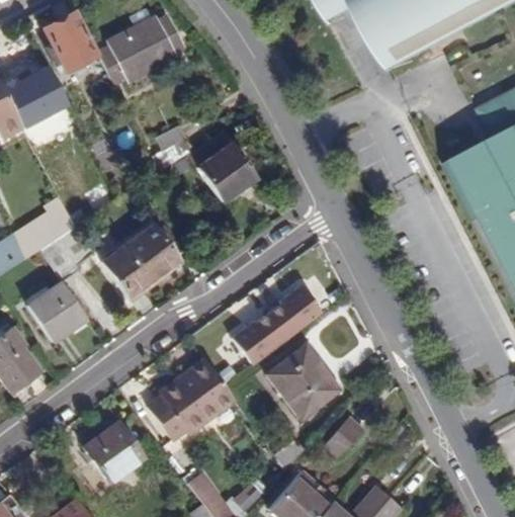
[(324,0),(338,28),(364,12),(396,69),(514,8),(514,0),(324,0)]
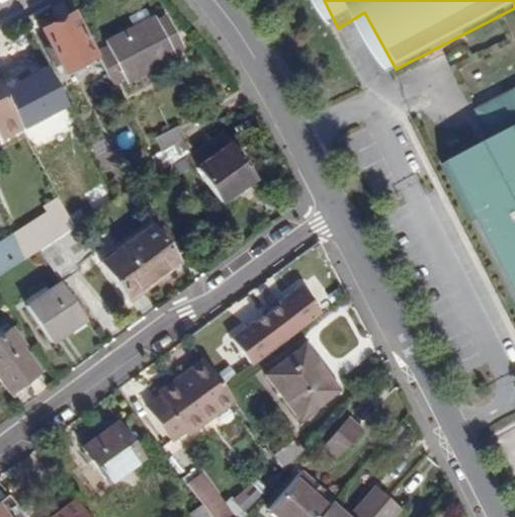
[(95,55),(74,12),(40,28),(50,45),(60,65),(63,71),(95,55)]
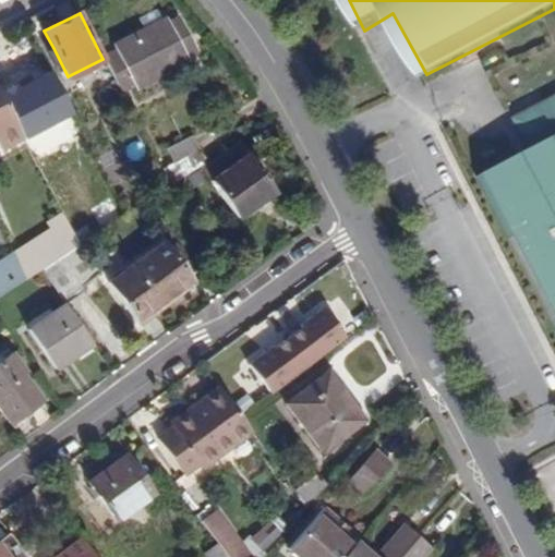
[(118,48),(106,55),(124,89),(136,84),(139,88),(192,60),(190,55),(197,50),(180,15),(171,20),(169,16),(116,45),(118,48)]
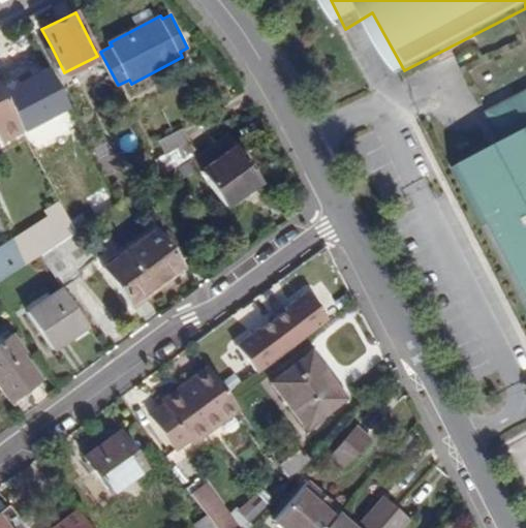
[(61,66),(51,45),(44,49),(55,69),(61,66)]
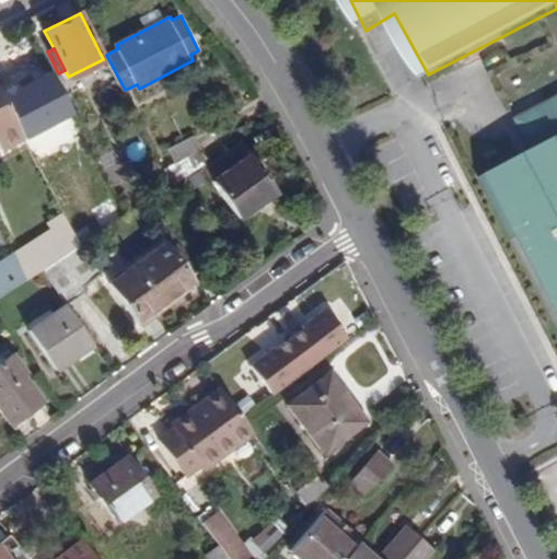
[(0,53),(0,88),(2,92),(16,84),(1,53),(0,53)]
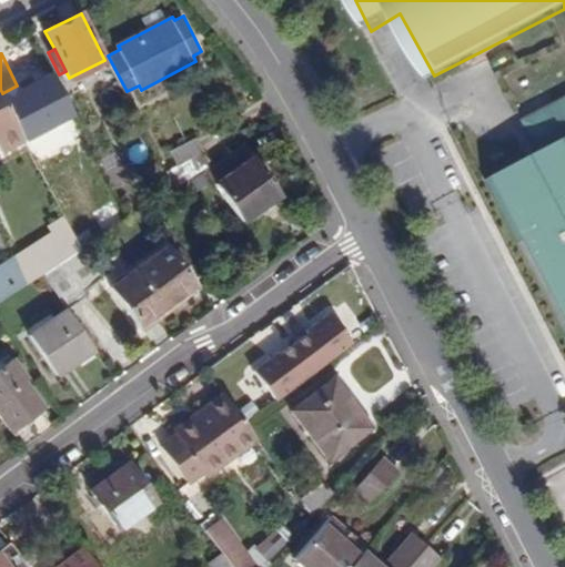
[(2,93),(0,89),(0,139),(20,129),(2,93)]
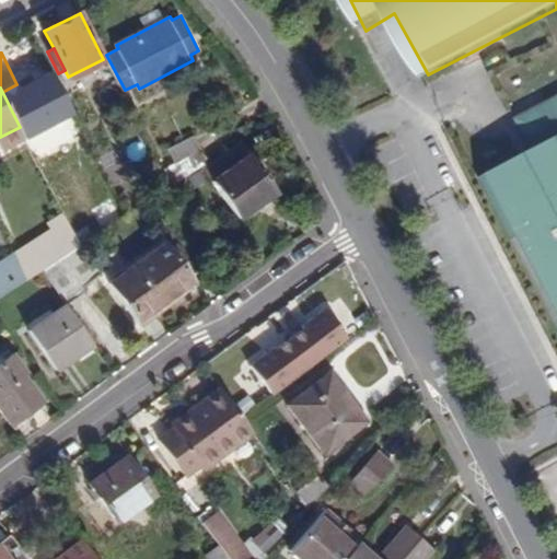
[(556,92),(525,108),(541,138),(484,167),(556,307),(556,92)]
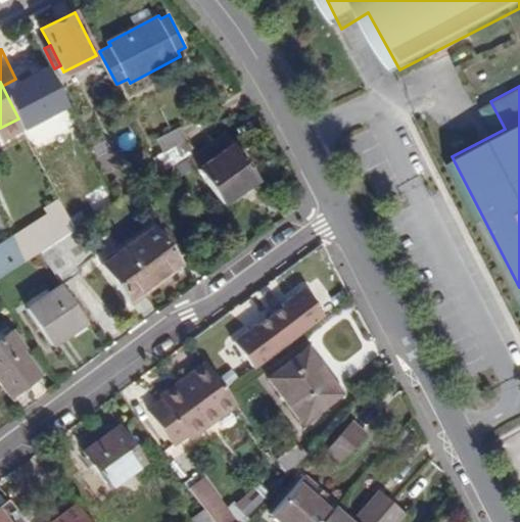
[(189,138),(183,126),(157,138),(164,151),(189,138)]
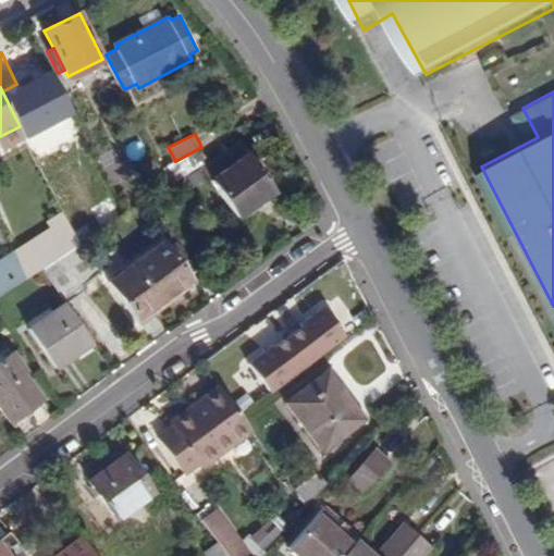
[(210,177),(249,149),(242,139),(201,165),(210,177)]
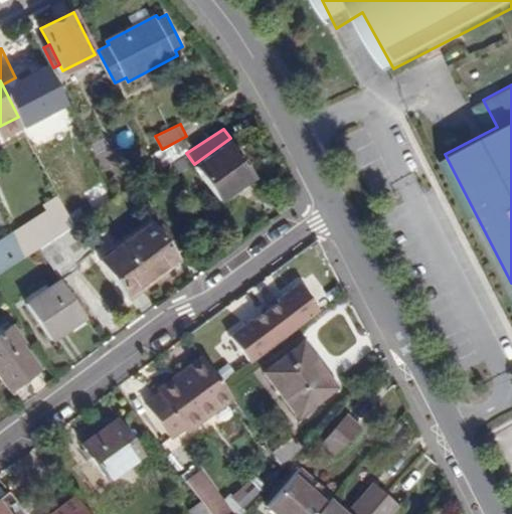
[(205,137),(200,130),(193,135),(197,142),(205,137)]
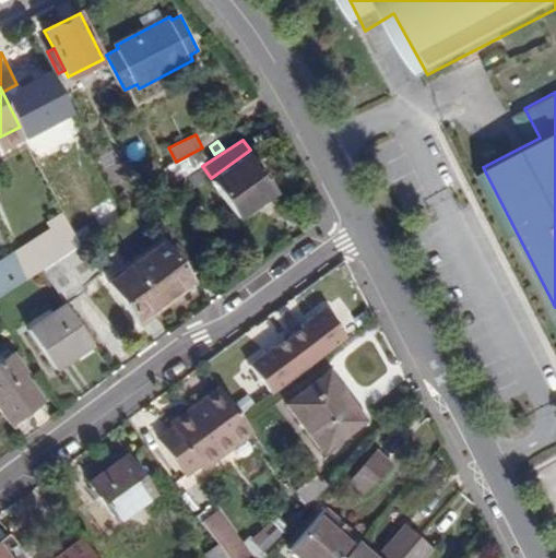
[(273,181),(250,150),(211,178),(239,216),(260,201),(256,196),(273,181)]
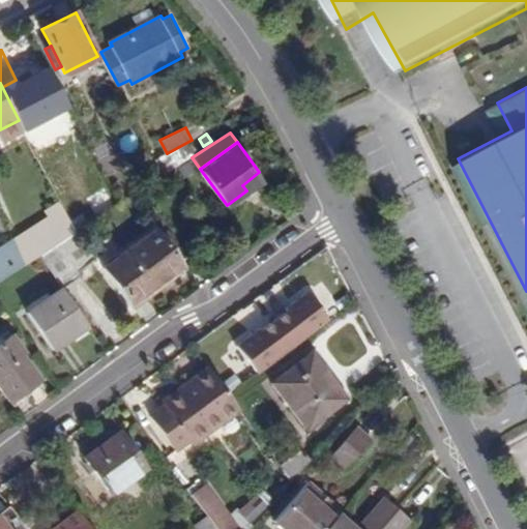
[(47,151),(37,155),(47,174),(57,169),(47,151)]
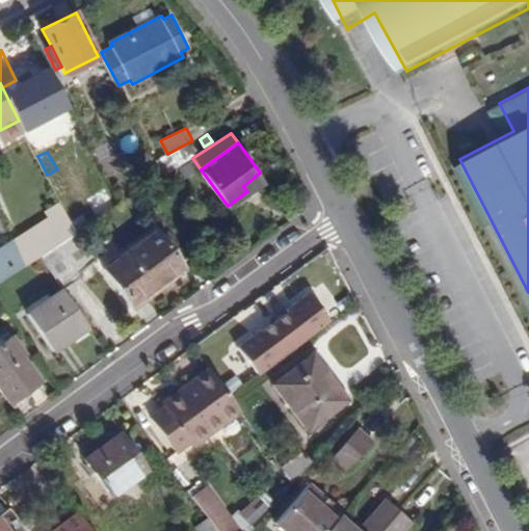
[(264,179),(260,173),(243,186),(247,191),(264,179)]
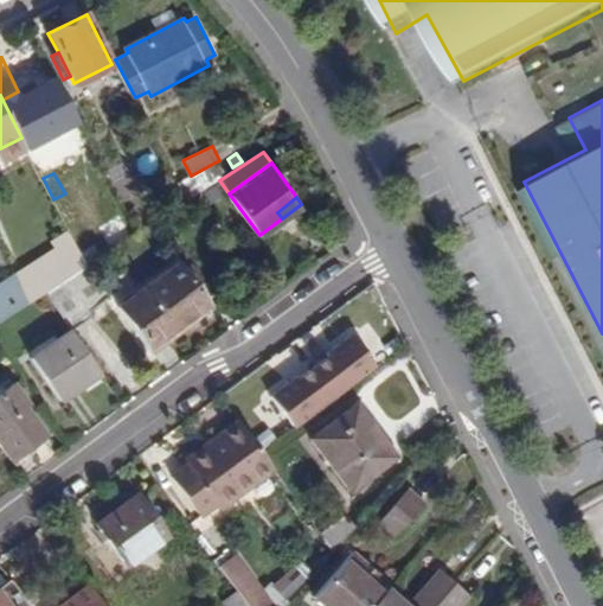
[(23,280),(33,301),(45,293),(46,292),(88,266),(70,230),(52,242),(62,255),(23,280)]
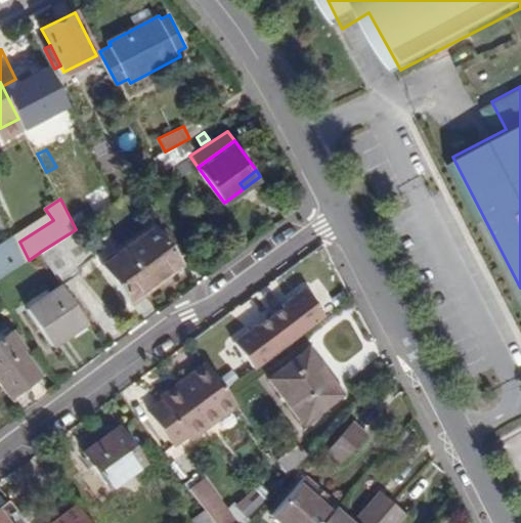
[(181,263),(156,227),(103,264),(131,300),(181,263)]
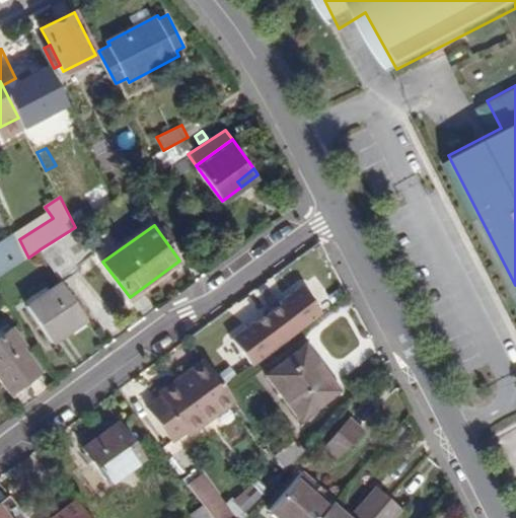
[(93,251),(75,227),(40,249),(62,282),(82,269),(78,262),(93,251)]
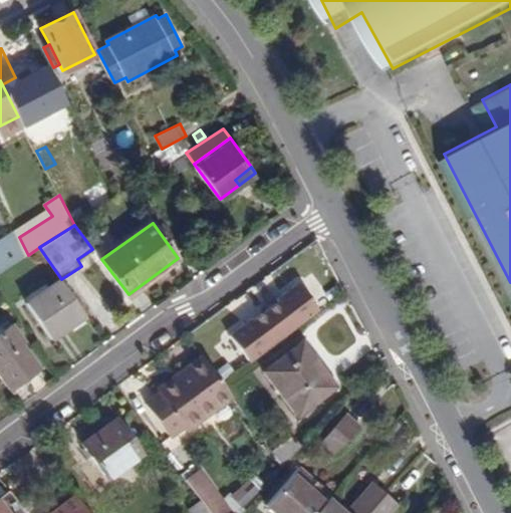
[(0,272),(28,255),(19,237),(0,249),(0,272)]
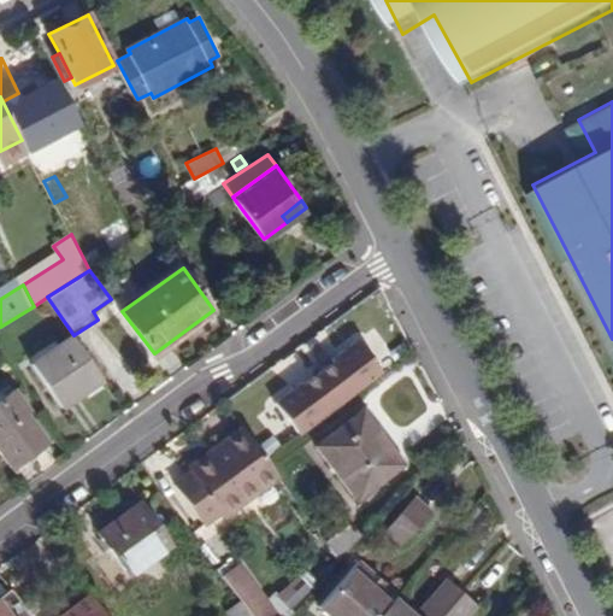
[(100,382),(70,335),(33,361),(63,408),(100,382)]
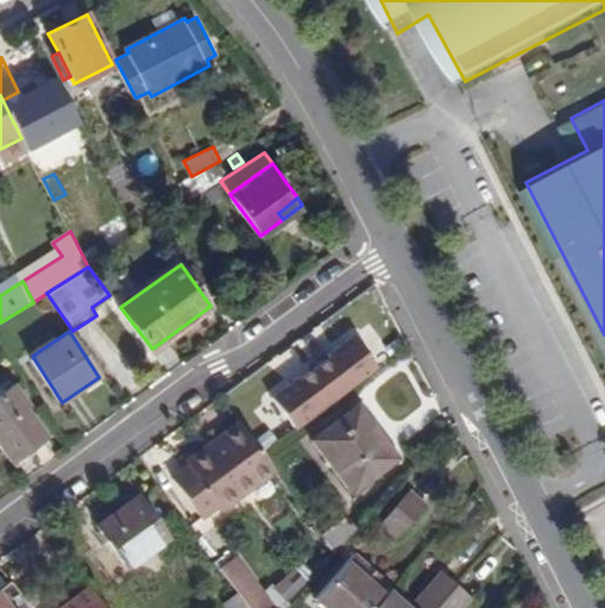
[(308,422),(351,389),(327,359),(284,393),(308,422)]
